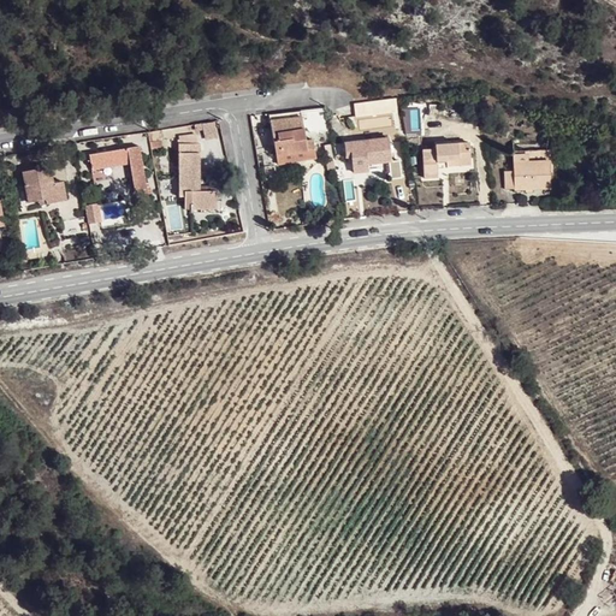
[(396,99),(354,104),(356,119),(398,114),(396,99)]
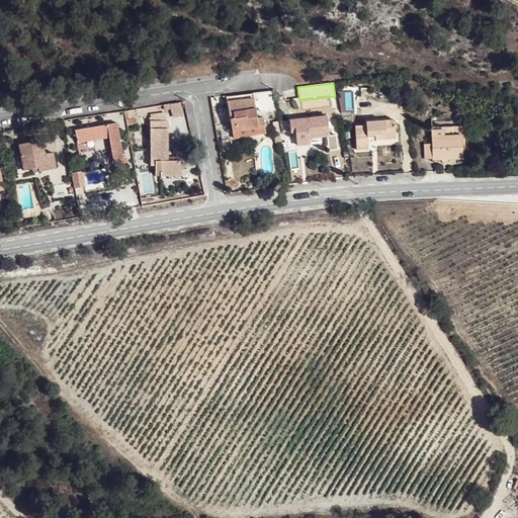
[(265,132),(264,124),(263,117),(257,118),(256,107),(254,93),(226,97),(230,118),(234,139),(265,132)]
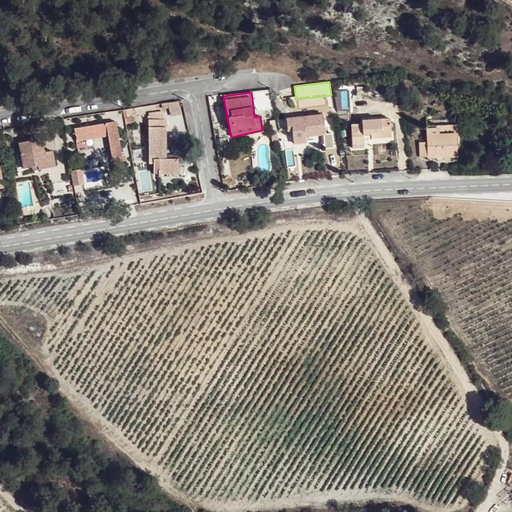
[(323,134),(325,134),(323,114),(286,118),(287,128),(292,127),(293,131),(294,141),(306,139),(306,136),(323,134)]
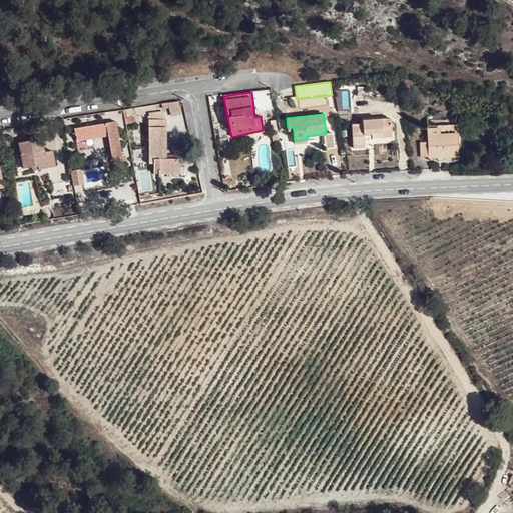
[(154,171),(176,171),(176,166),(180,165),(180,159),(167,158),(162,158),(162,127),(167,127),(167,119),(150,118),(149,162),(150,162),(151,165),(154,165),(154,171)]
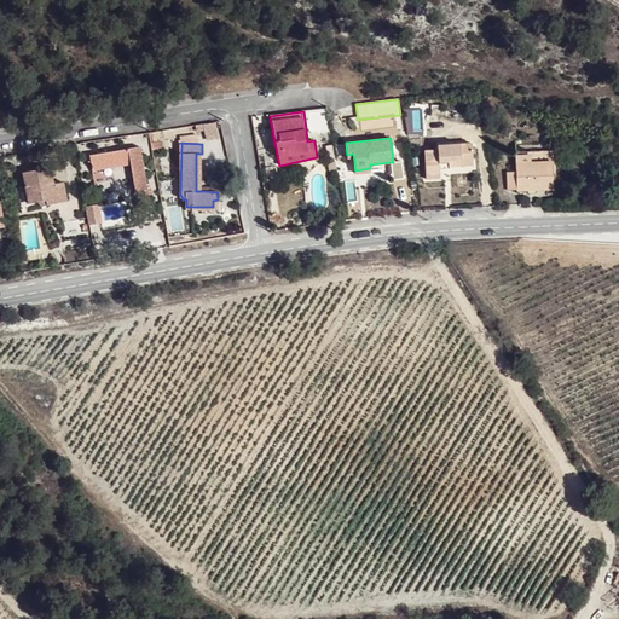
[(450,160),(473,160),(472,143),(438,145),(438,149),(424,150),(427,178),(440,177),(439,167),(450,166),(450,160)]
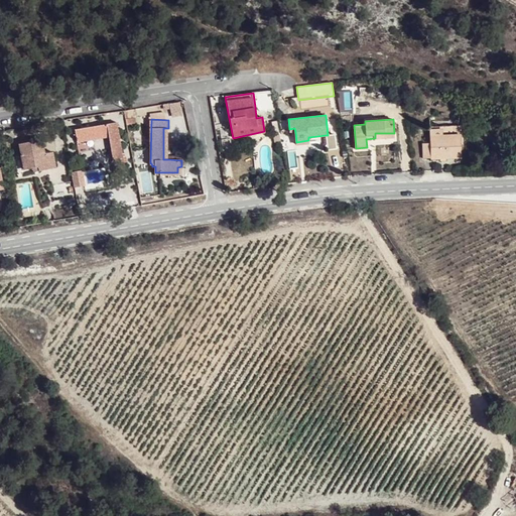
[(75,130),(77,140),(109,134),(109,137),(116,173),(126,172),(124,162),(128,162),(127,155),(123,156),(117,122),(75,130)]
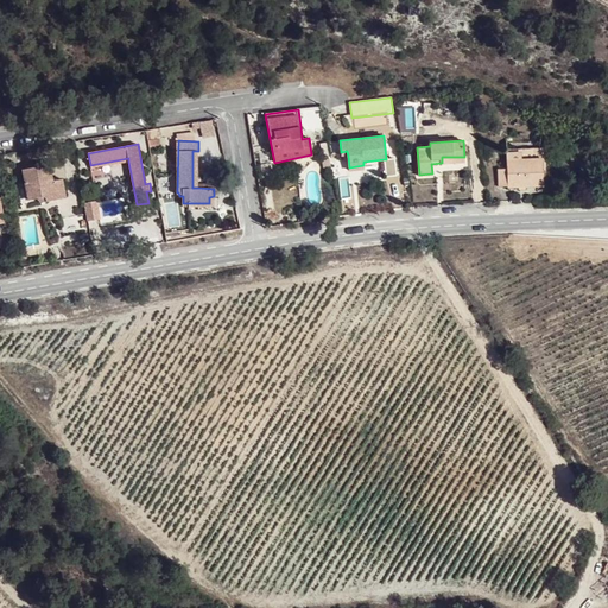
[(519,185),(526,185),(549,185),(548,152),(546,150),(543,147),(539,147),(506,149),(506,169),(498,169),(499,187),(519,185)]
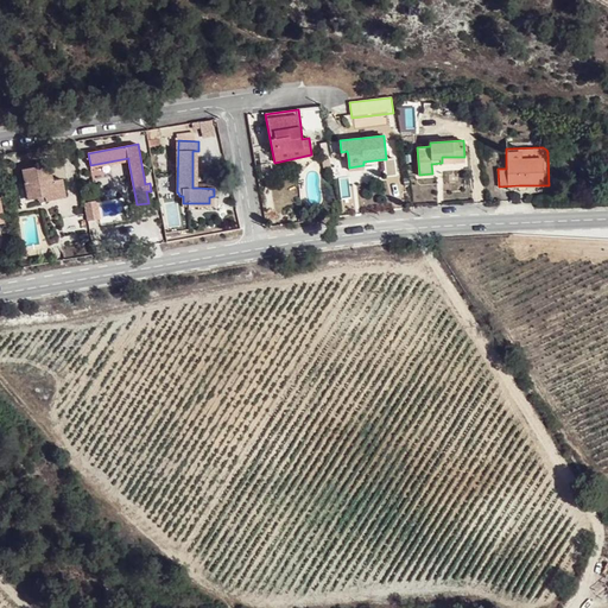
[(128,158),(90,165),(90,169),(128,162),(128,158)]
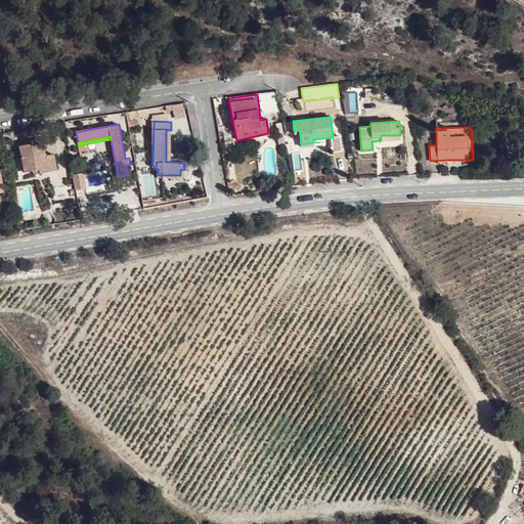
[(340,136),(333,137),(331,137),(333,153),(341,151),(340,136)]
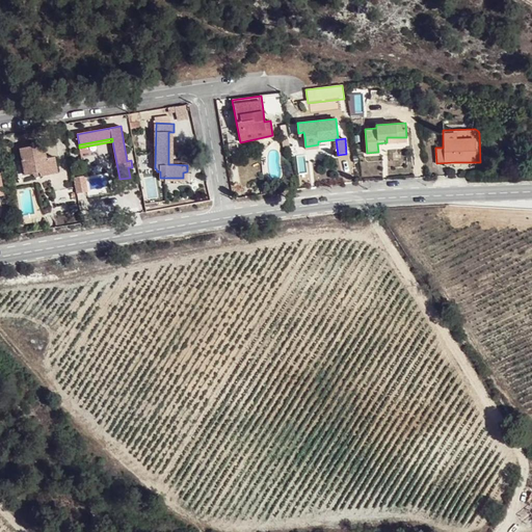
[(24,176),(32,174),(38,173),(40,177),(56,174),(53,156),(45,157),(42,143),(19,148),(24,176)]
